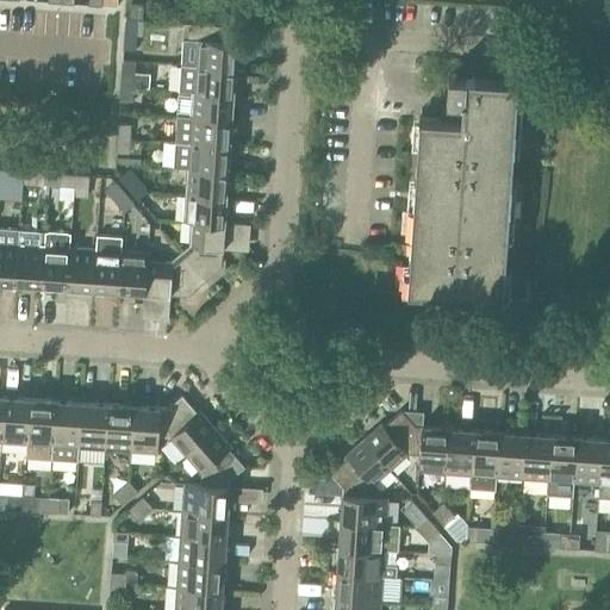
[(130,4),(129,17),(142,18),(143,5),(130,4)]
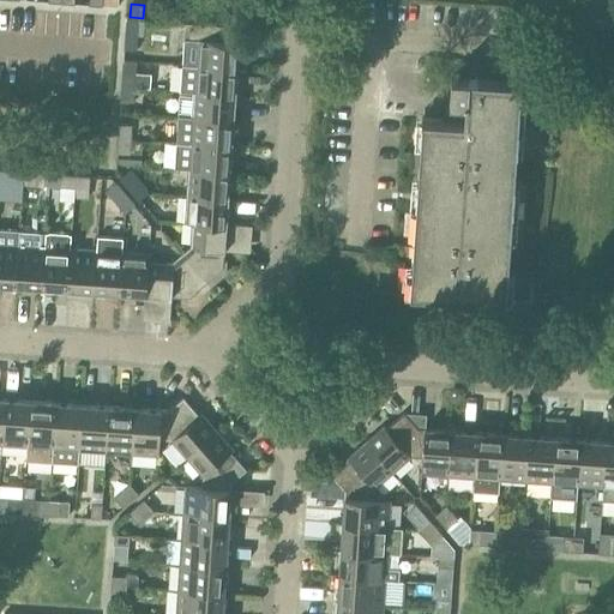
[(185,37),(224,41),(226,26),(186,24),(185,37)]
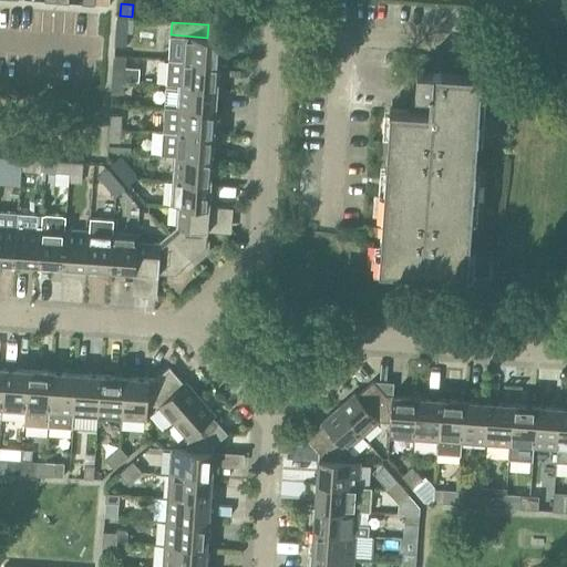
[(126,45),(127,32),(116,31),(115,44),(126,45)]
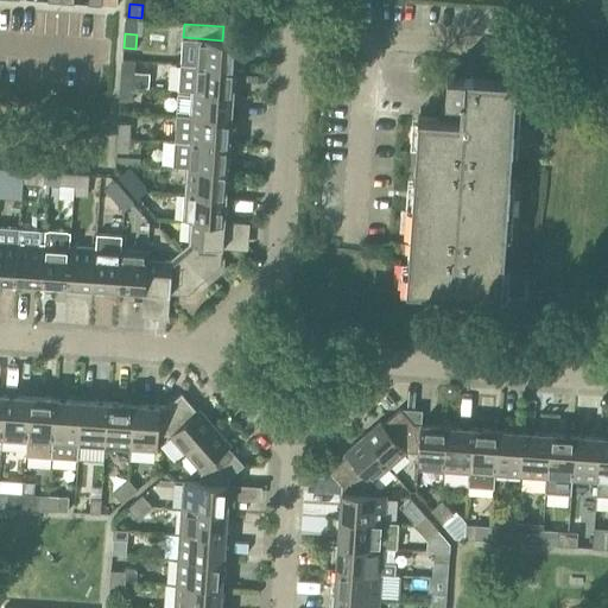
[(236,42),(222,40),(183,37),(181,64),(227,68),(235,68),(236,42)]
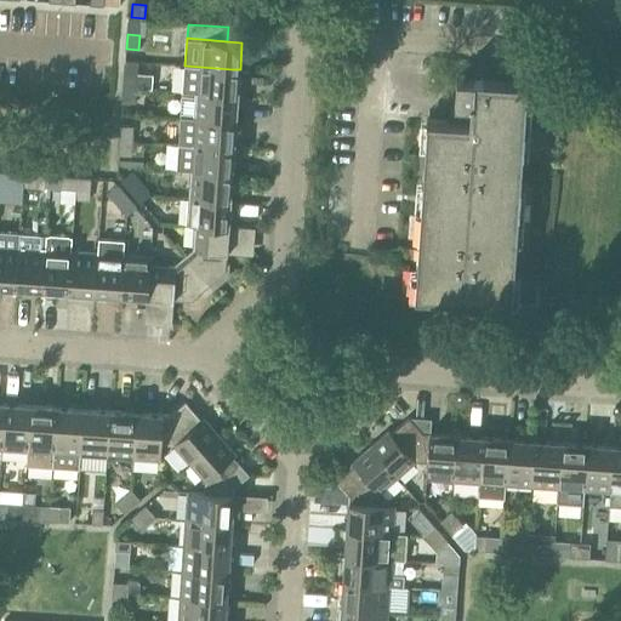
[(183,92),(198,93),(232,96),(238,96),(240,69),(232,69),(184,66),(183,92)]
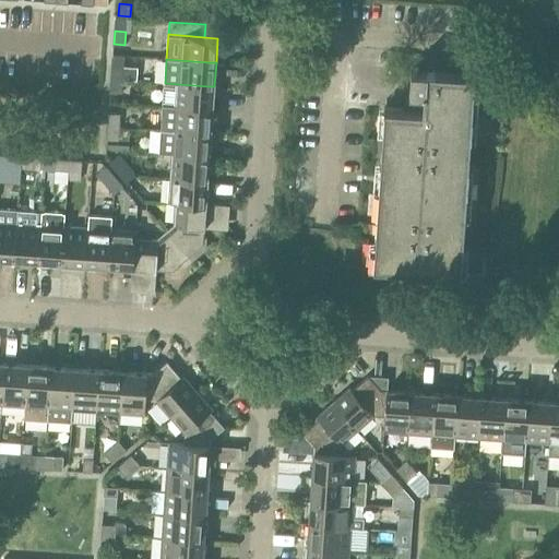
[(111,79),(122,80),(122,67),(111,66),(111,79)]
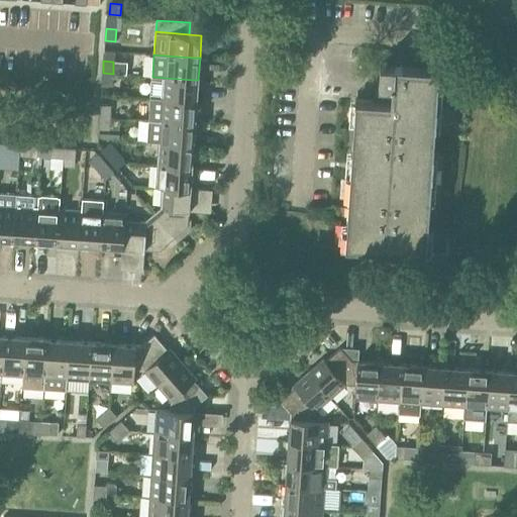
[(426,251),(439,69),(391,66),(380,65),(379,86),(381,86),(380,101),(378,101),(355,99),(350,180),(348,209),(345,246),(426,251)]
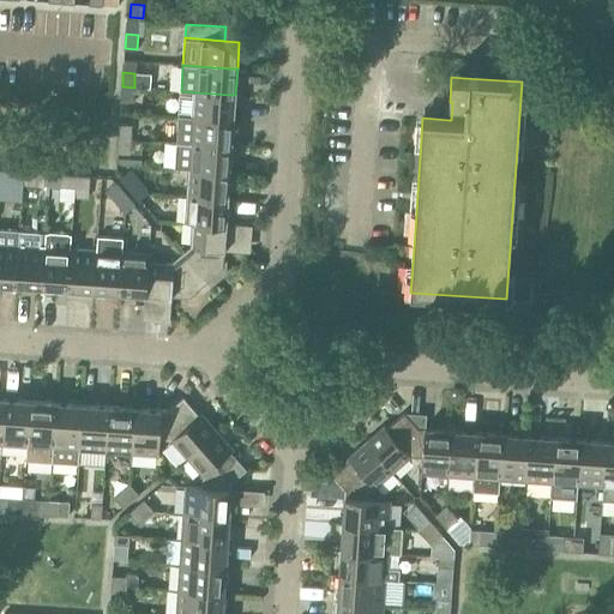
[(134,88),(122,86),(121,101),(133,102),(134,88)]
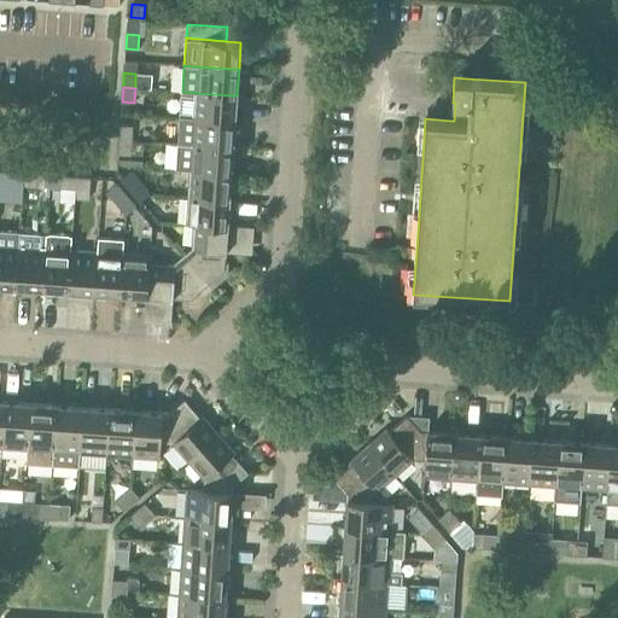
[(197,93),(194,118),(231,121),(235,121),(237,95),(231,95),(197,93)]
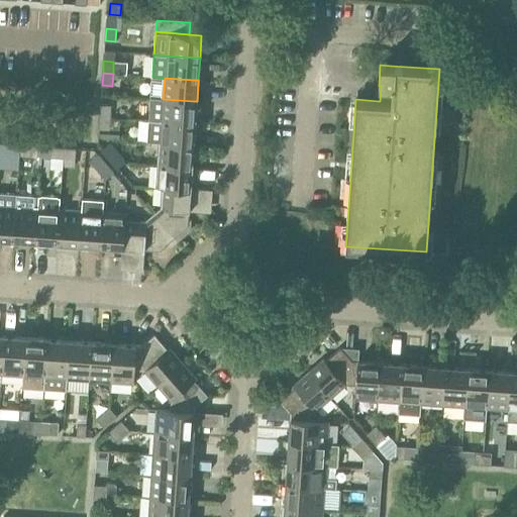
[(163,99),(150,98),(149,120),(193,123),(195,123),(197,101),(193,101),(163,99)]
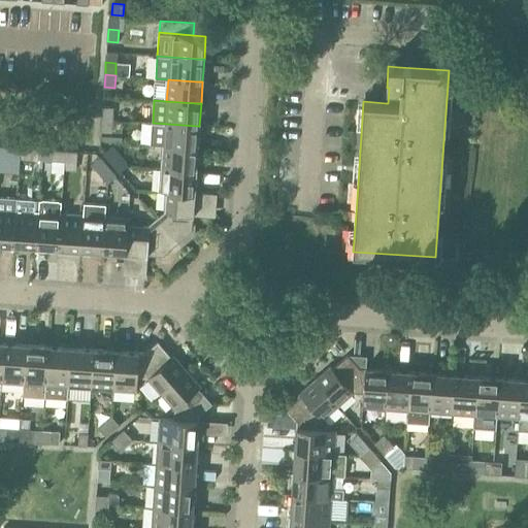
[(102,106),(102,119),(112,120),(112,107),(102,106)]
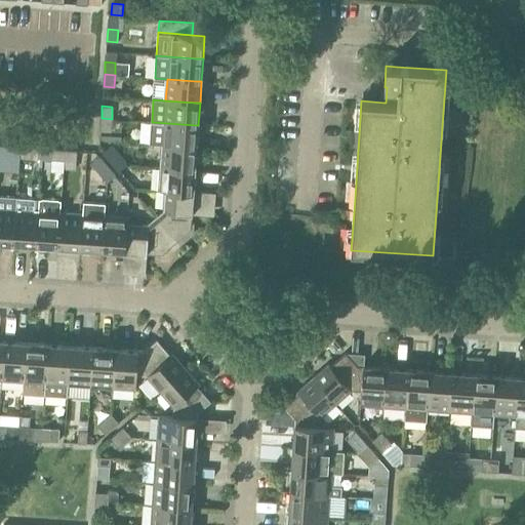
[(102,118),(101,130),(111,131),(112,119),(102,118)]
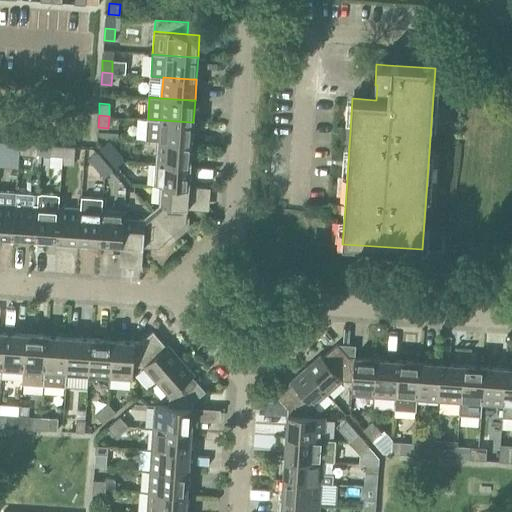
[(146,140),(158,141),(191,143),(192,144),(193,122),(191,122),(148,119),(146,140)]
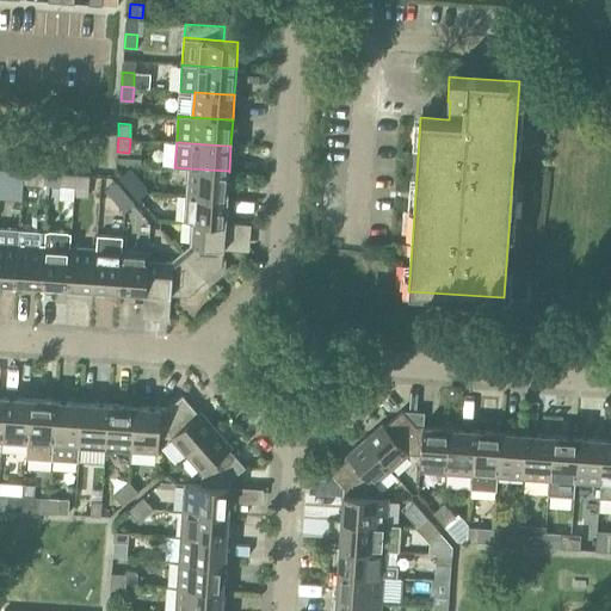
[(229,172),(228,171),(189,168),(187,193),(227,197),(228,179),(229,172)]
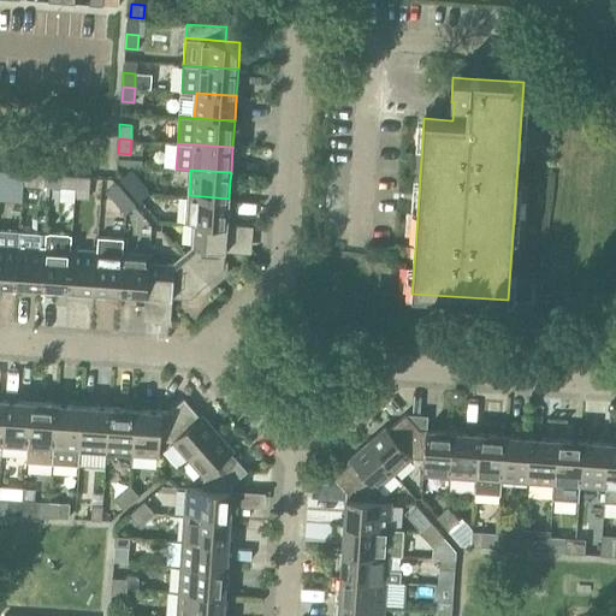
[(10,171),(9,183),(23,184),(24,172),(10,171)]
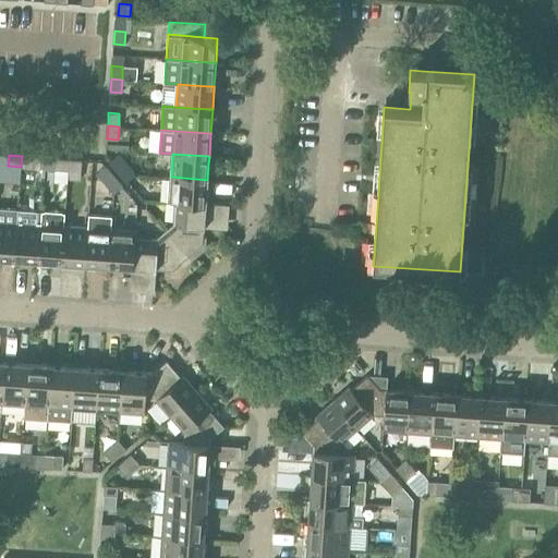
[(118,155),(110,161),(119,171),(126,165),(118,155)]
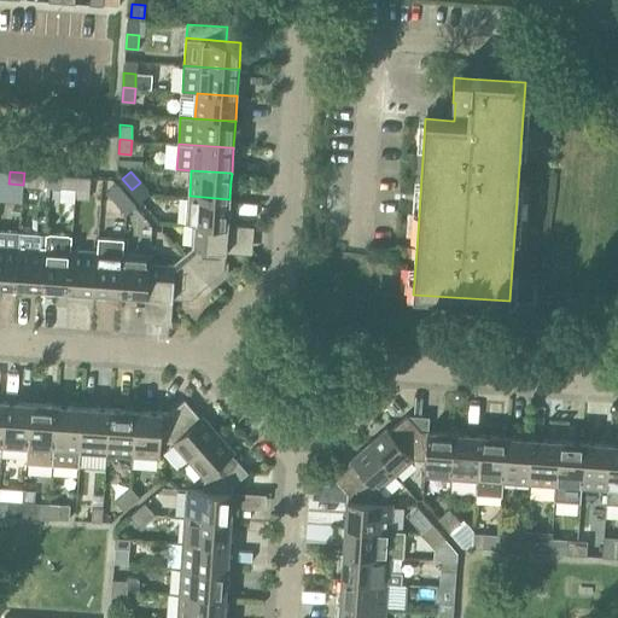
[(24,173),(23,185),(48,187),(50,175),(24,173)]
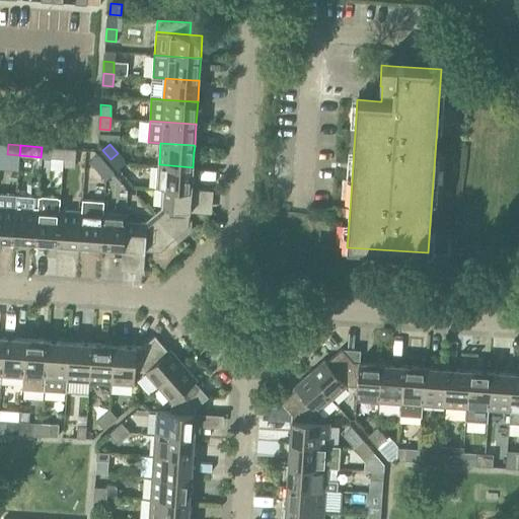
[(51,157),(63,158),(64,148),(52,147),(51,157)]
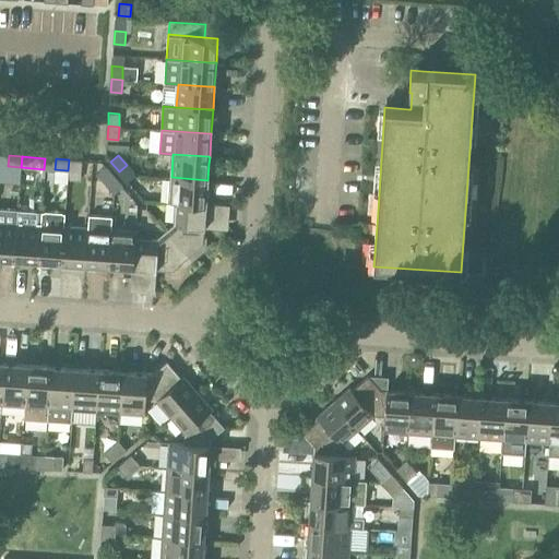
[(81,171),(82,161),(69,159),(68,170),(81,171)]
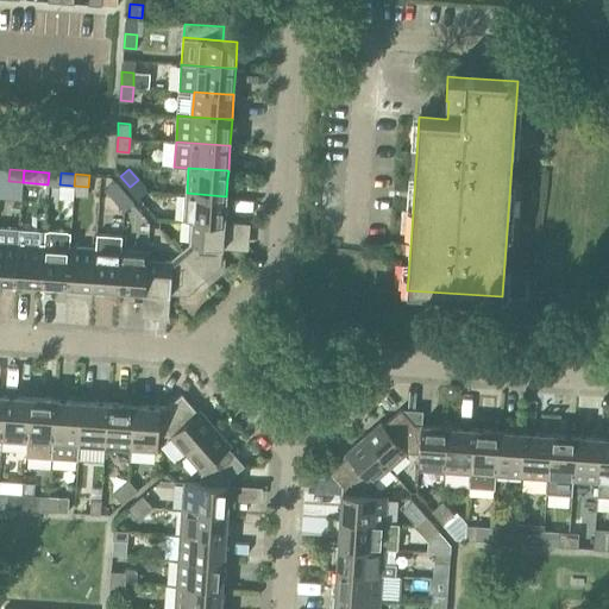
[(139,198),(148,190),(138,180),(130,187),(139,198)]
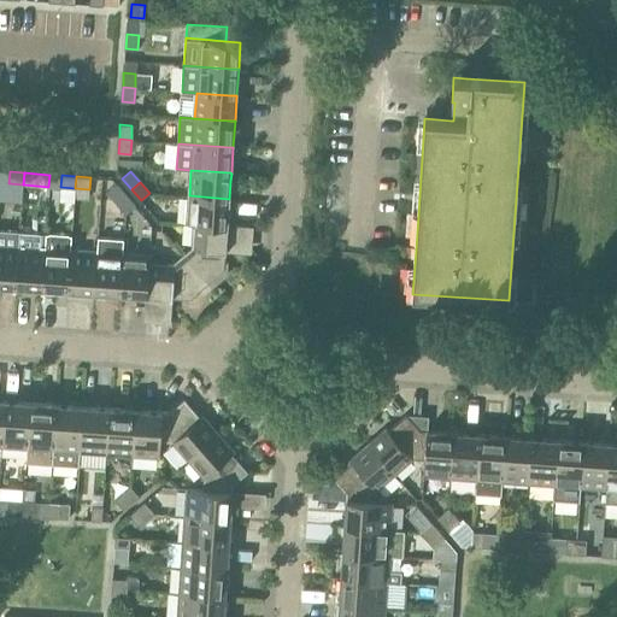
[(107,192),(117,203),(125,194),(116,183),(107,192)]
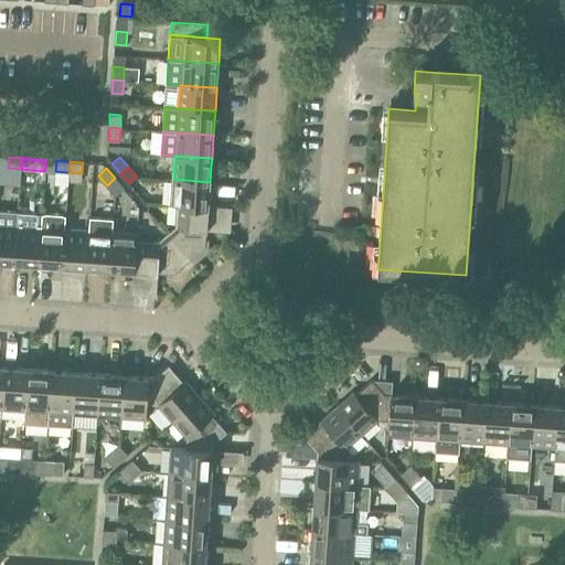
[(107,185),(115,195),(124,188),(115,178),(107,185)]
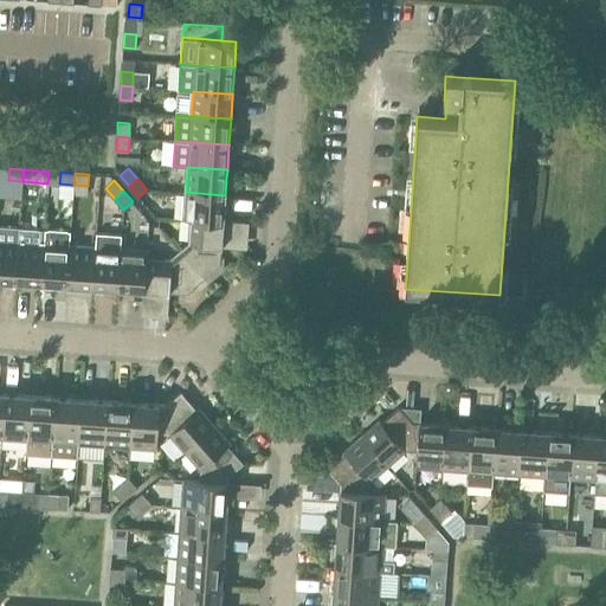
[(184,219),(192,220),(192,219),(224,221),(225,195),(186,192),(184,219)]
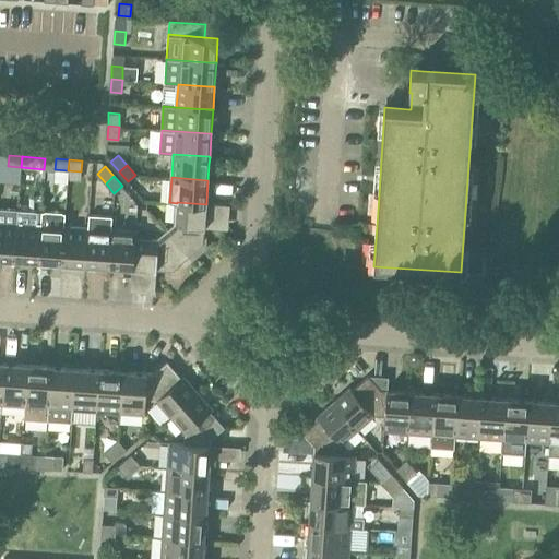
[(177,203),(175,225),(166,233),(191,262),(206,249),(206,237),(204,237),(206,204),(177,202),(177,203)]
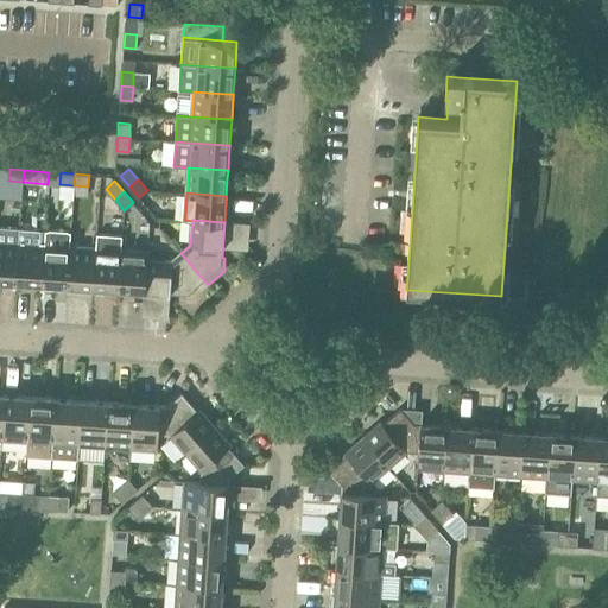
[(0,280),(16,283),(19,242),(20,228),(0,227),(0,280)]
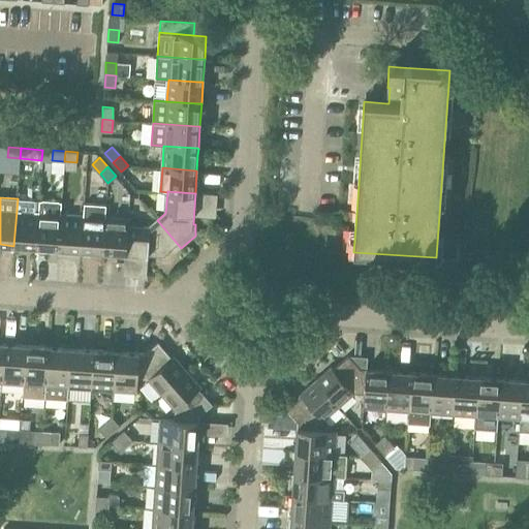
[(59,249),(61,214),(62,201),(39,200),(38,213),(36,247),(59,249)]
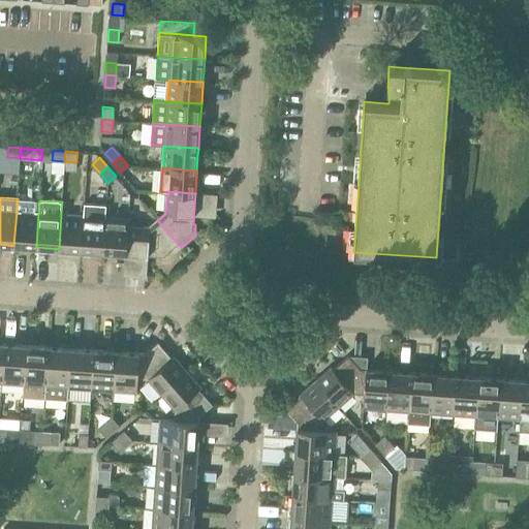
[(84,204),(83,216),(81,250),(103,252),(105,217),(106,205),(84,204)]
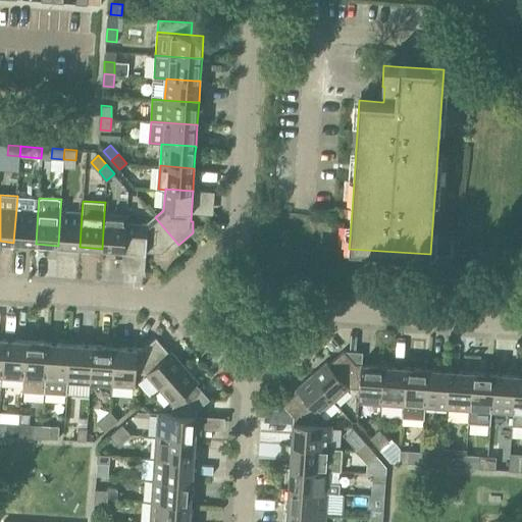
[(36,244),(38,210),(16,208),(13,243),(36,244)]
